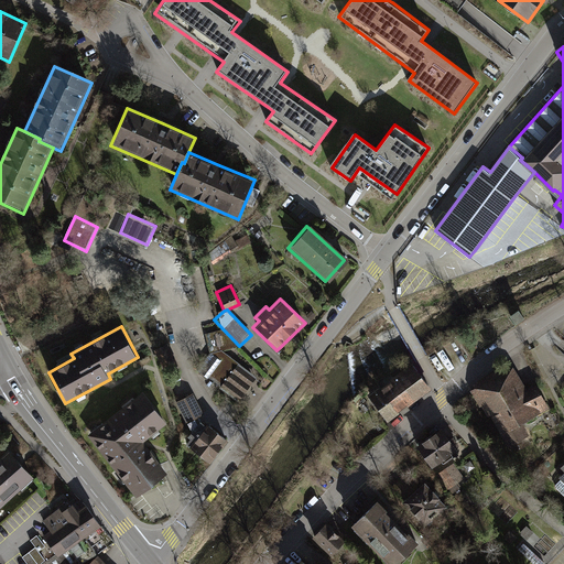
[(259,379),(219,348),(214,356),(212,354),(197,371),(208,379),(210,377),(242,401),(259,379)]
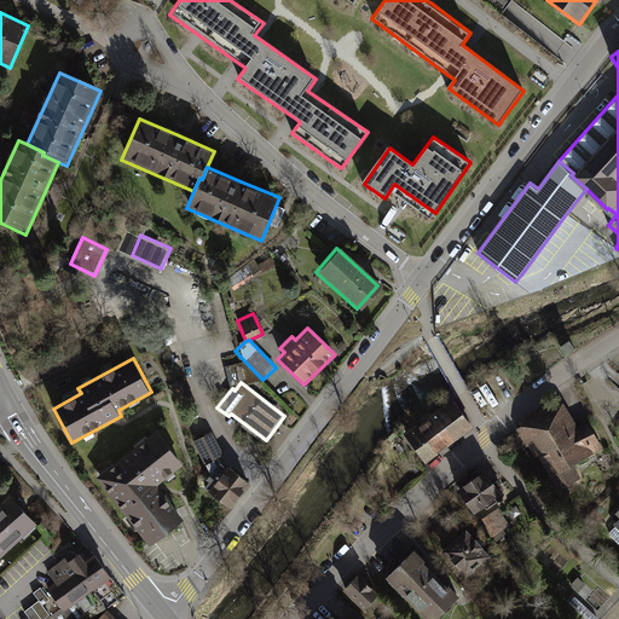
[(420,428),(435,450),(445,441),(438,432),(463,414),(453,401),(427,421),(428,422),(420,428)]
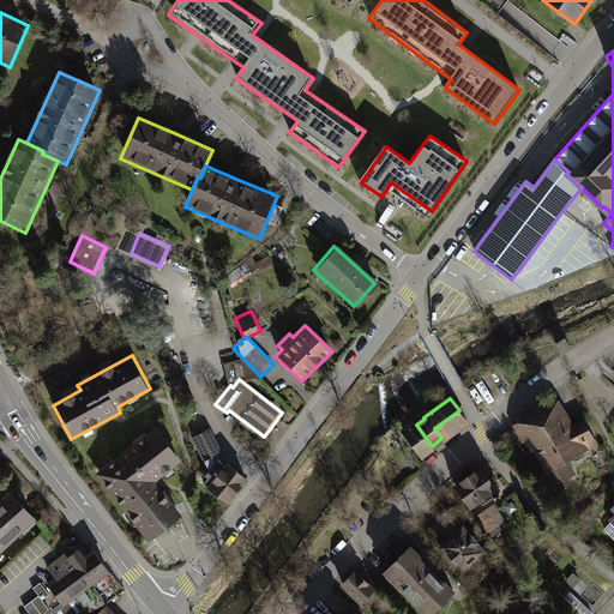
[(552,398),(515,419),(513,427),(523,444),(525,443),(531,453),(534,452),(553,487),(577,475),(569,461),(597,445),(584,421),(573,427),(559,399),(552,398)]
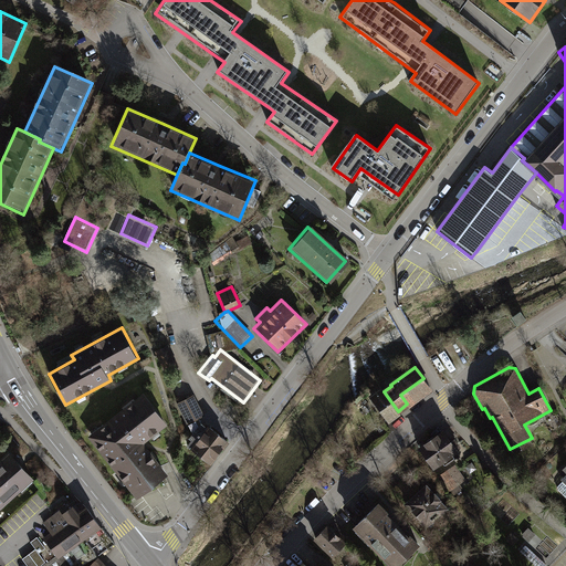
[(400,395),(407,404),(430,387),(423,378),(400,395)]
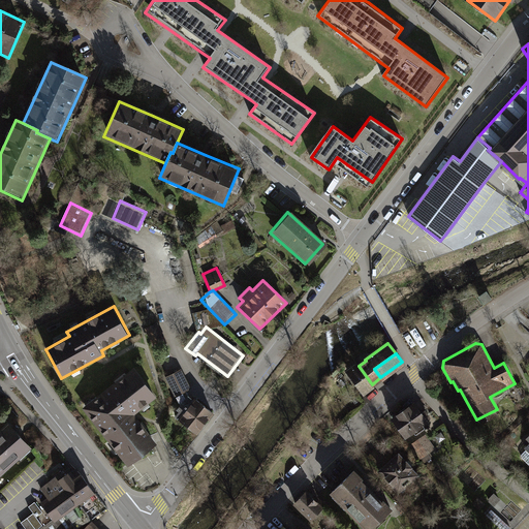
[(363,392),(372,384),(359,366),(352,371),(351,368),(348,370),(349,373),(363,392)]
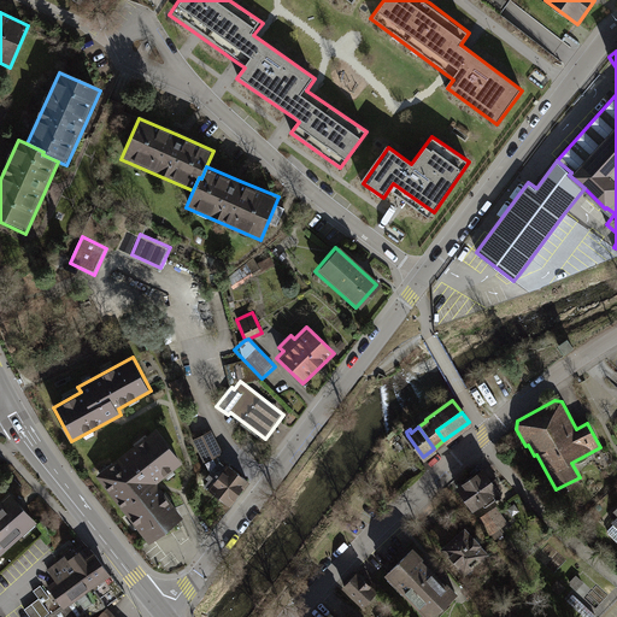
[(183,463),(157,429),(97,475),(151,544),(183,517),(157,483),(183,463)]
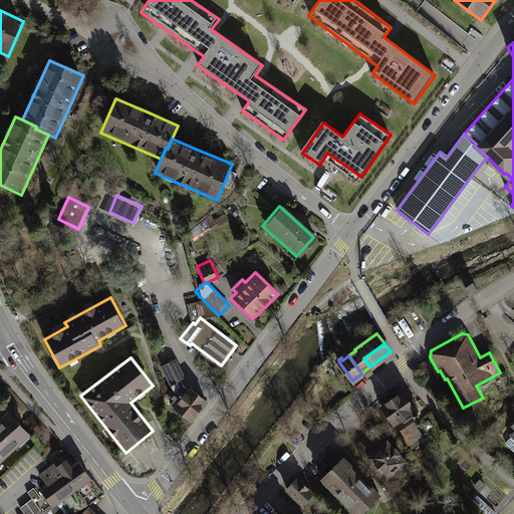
[(174,358),(159,365),(168,383),(183,375),(174,358)]
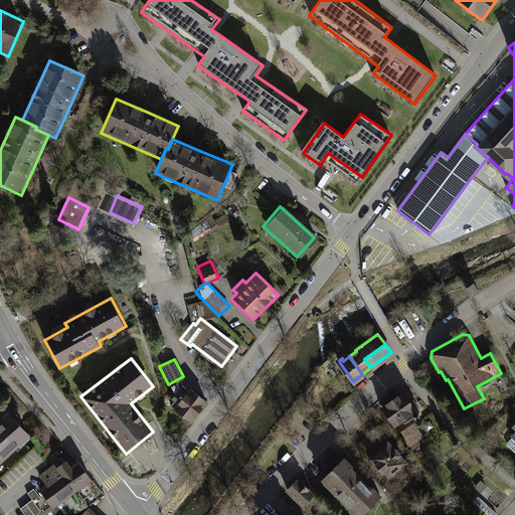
[(207,401),(189,387),(187,389),(181,384),(170,398),(173,400),(168,405),(191,422),(207,401)]
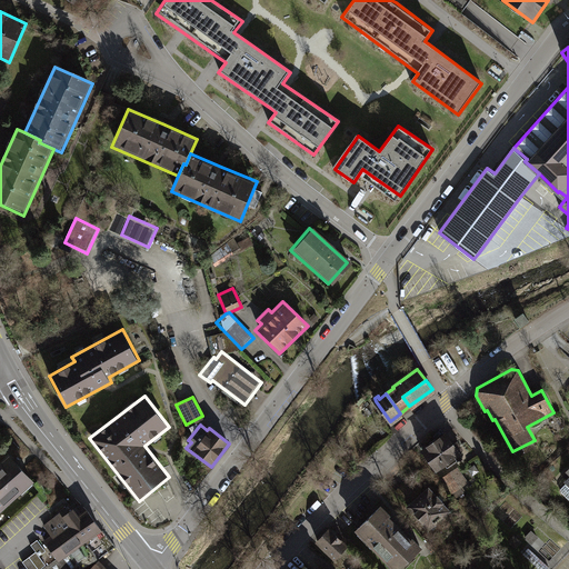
[(461,455),(447,433),(421,450),(436,471),(461,455)]
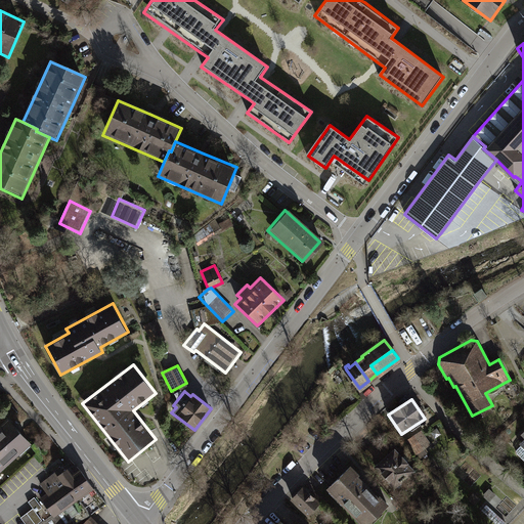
[(0,473),(33,444),(9,417),(0,424),(0,473)]
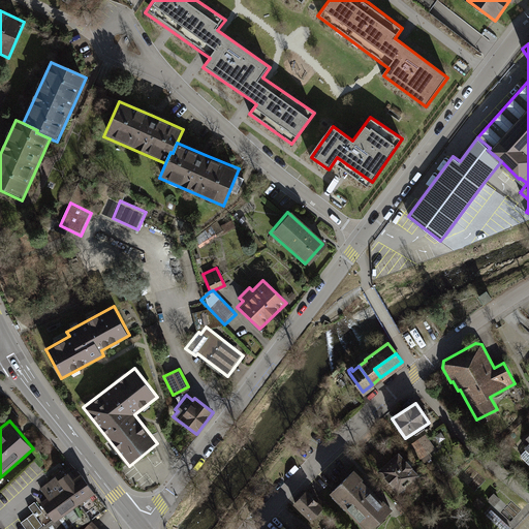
[(441,433),(435,437),(439,443),(445,439),(441,433)]
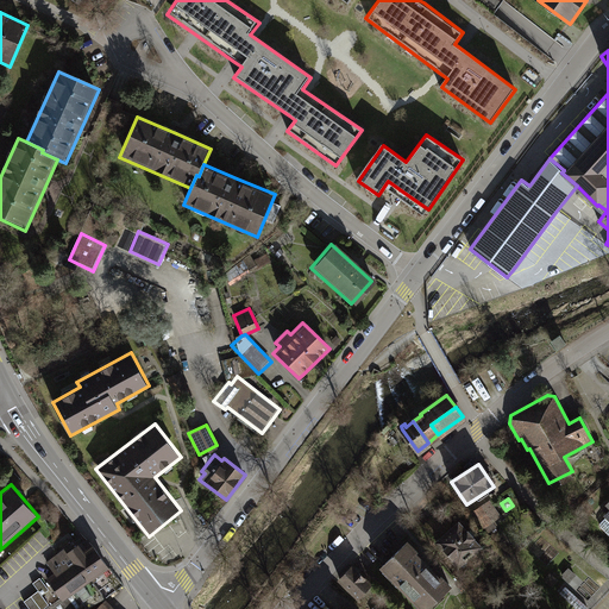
[(490,501),(471,514),(483,531),(502,518),(490,501)]
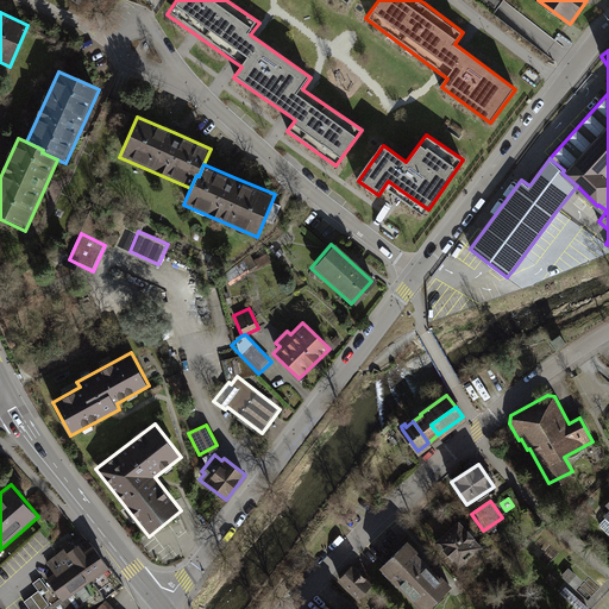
[(483,544),(460,518),(435,539),(459,565),(483,544)]
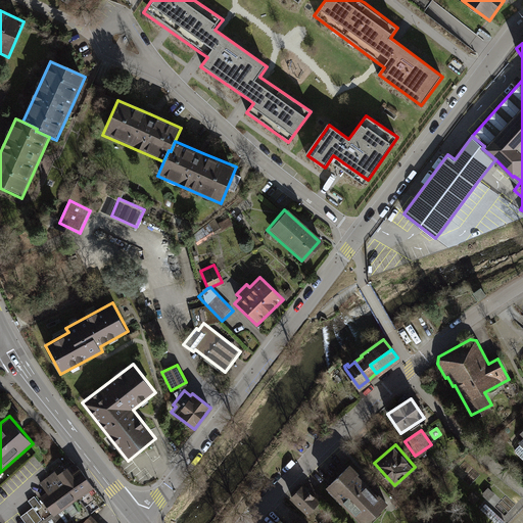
[(79,522),(89,516),(102,505),(67,461),(40,482),(44,488),(29,501),(34,507),(20,517),(25,522),(69,522),(70,522),(69,522),(79,522)]
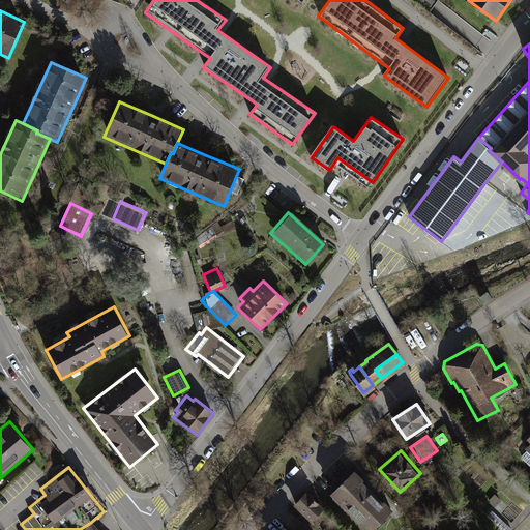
[(353,471),(332,492),(370,529),(390,510),(353,471)]
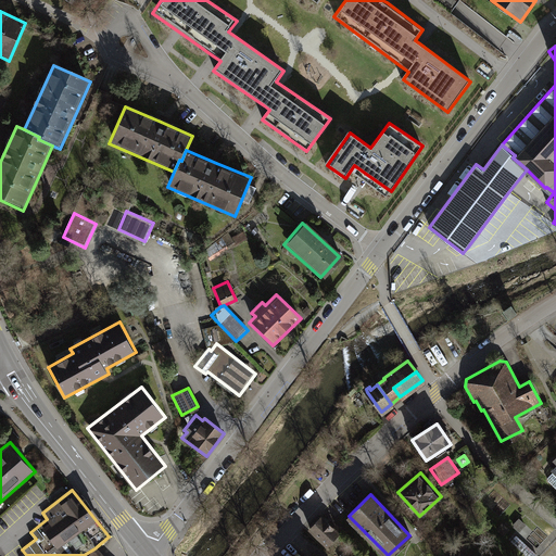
[(323,516),(310,532),(330,550),(343,534),(323,516)]
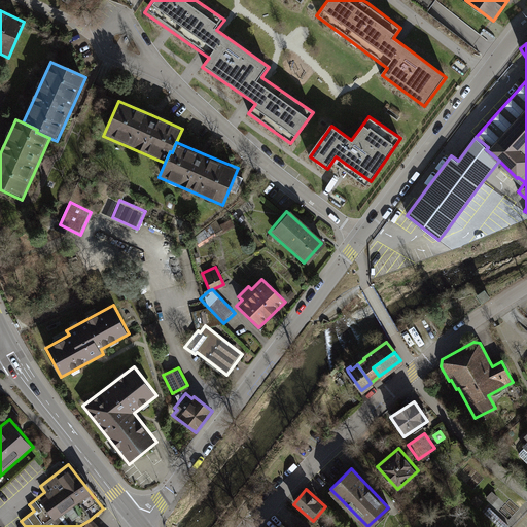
[(484,510),(501,526),(505,526),(513,520),(493,500),(484,510)]
